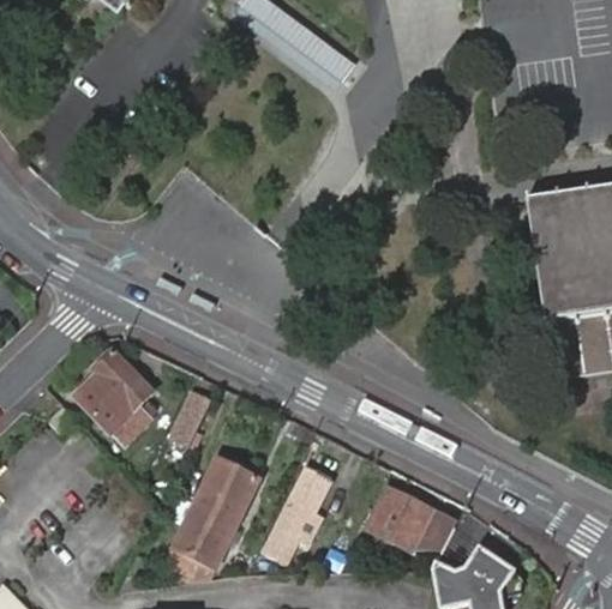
[(243,0),(229,20),(336,92),(359,59),(270,0),(243,0)]
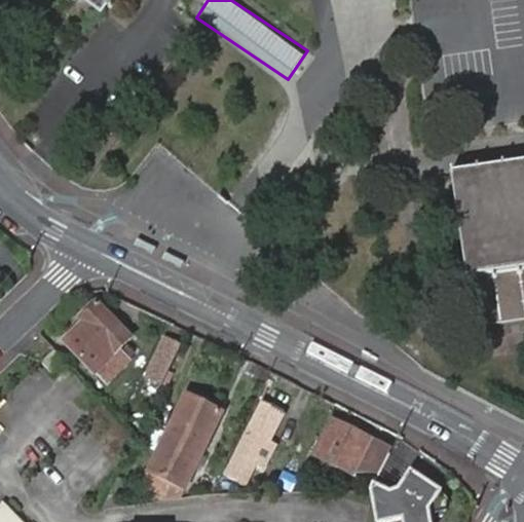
[(523,320),(523,158),(450,170),(472,327),(523,320)]
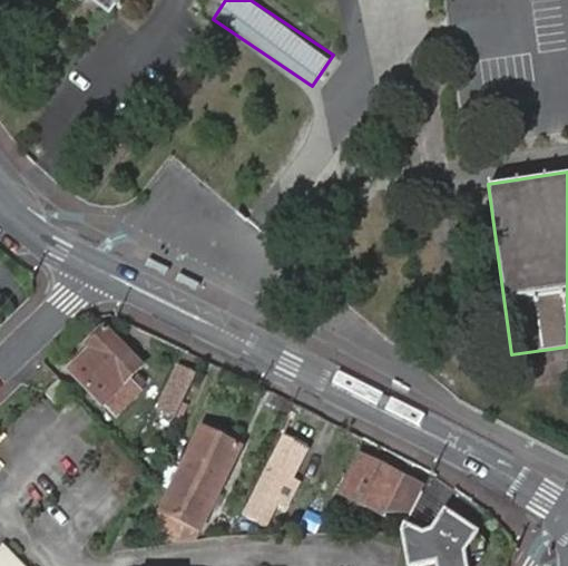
[(88,349),(68,368),(113,413),(138,389),(127,378),(142,364),(103,325),(82,345),(88,349)]
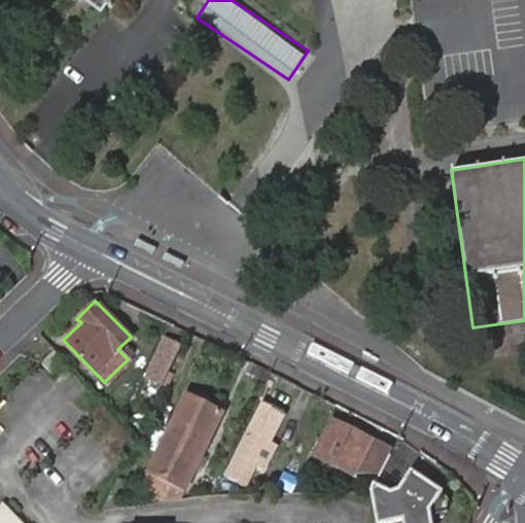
[(158,386),(176,347),(162,340),(143,379),(158,386)]
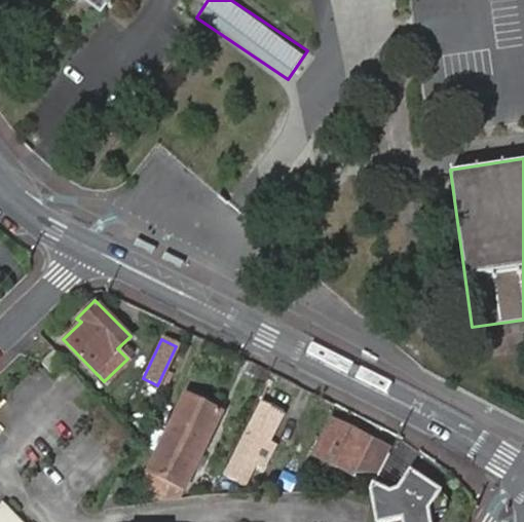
[(176,494),(215,412),(179,395),(135,490),(149,497),(176,494)]
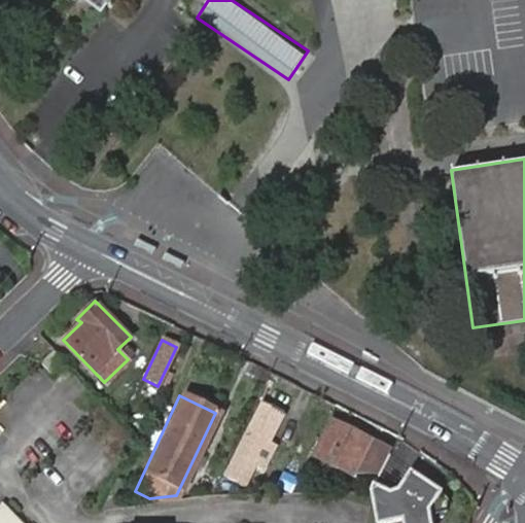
[(261,407),(225,478),(242,486),(278,415),(261,407)]
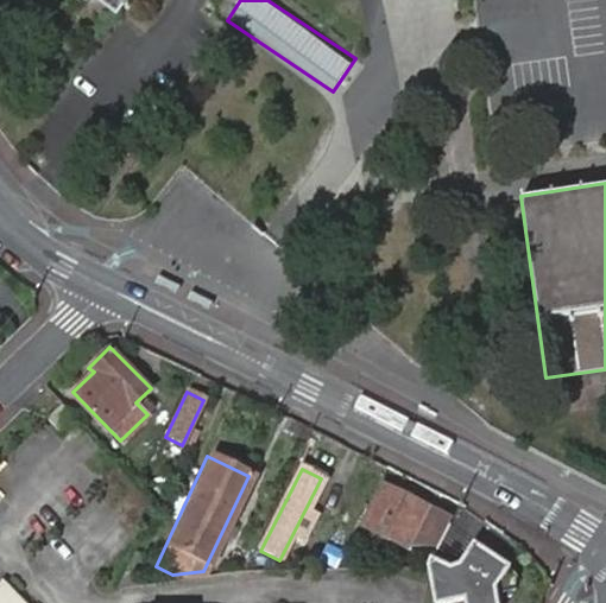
[(434,546),(444,527),(422,515),(425,509),(380,484),(359,525),(403,547),(404,546),(434,546)]
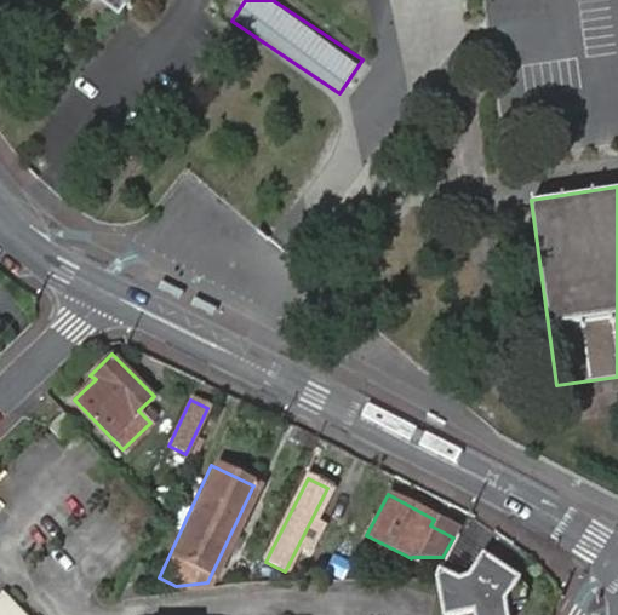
[(453,538),(457,530),(434,519),(430,526),(453,538)]
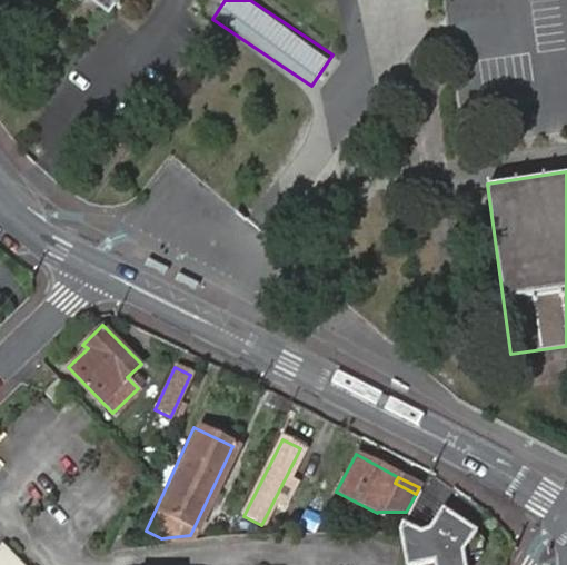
[(467,564),(465,552),(464,547),(477,526),(443,504),(430,524),(421,527),(403,519),(399,527),(405,564),(433,559),(434,564),(467,564)]
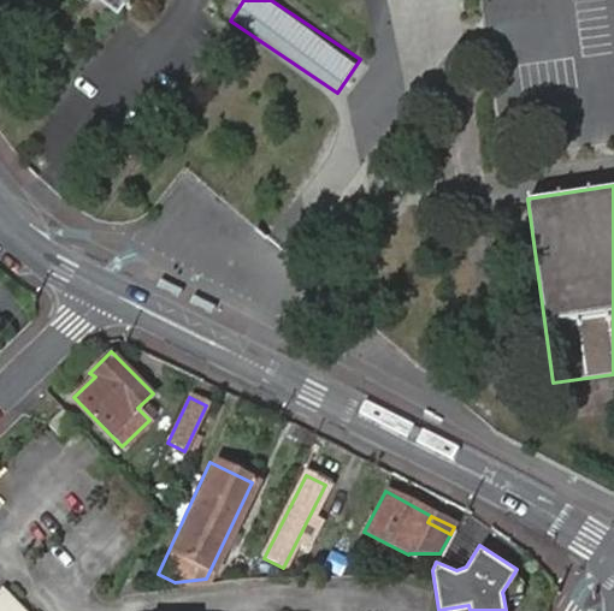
[(529,582),(517,569),(502,592),(503,597),(523,594),(529,582)]
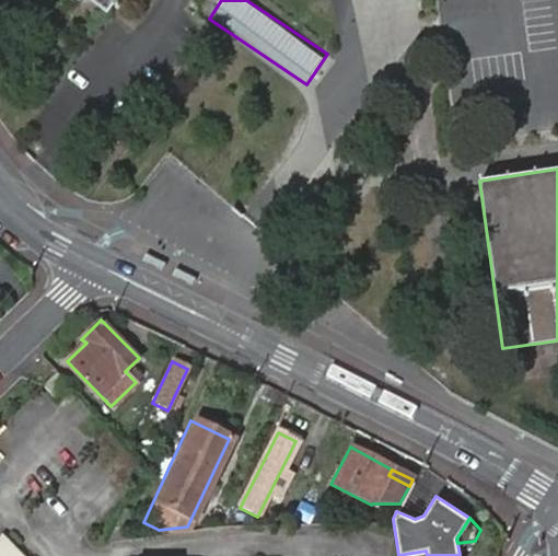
[(22,555),(0,536),(0,555),(22,555)]
